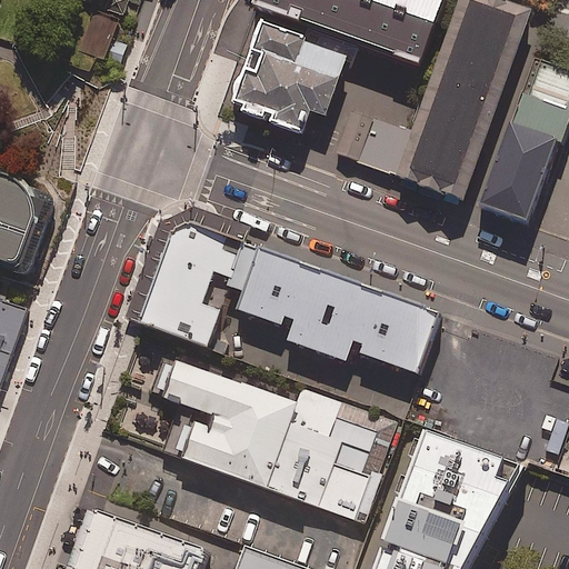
[(395,0),(316,0),(386,26),(395,0)]
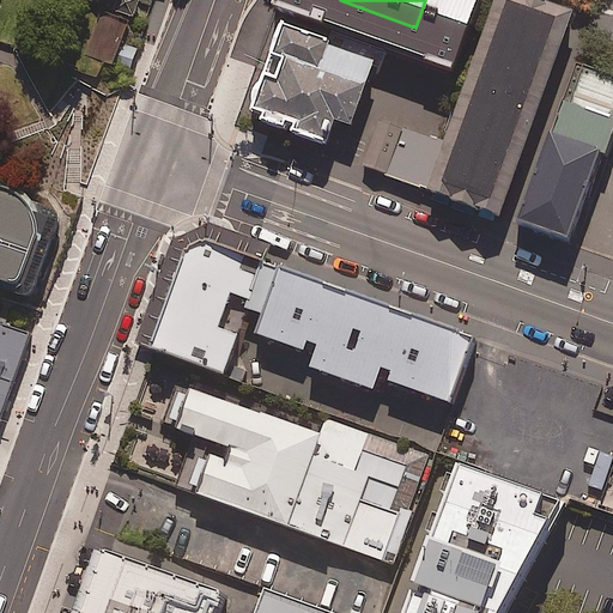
[(572,13),(534,0),(493,0),(442,143),(424,190),(498,218),(572,13)]
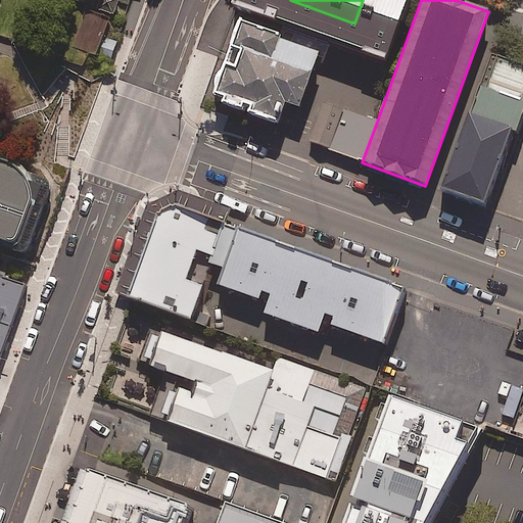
[(108,18),(85,10),(67,61),(91,69),(108,18)]
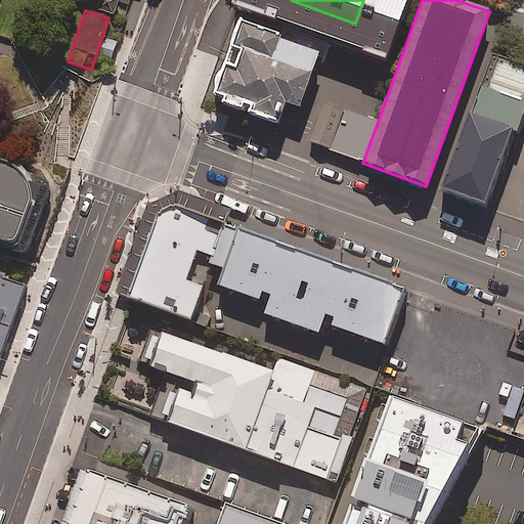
[(278,36),(239,22),(213,95),(223,98),(221,104),(277,125),(285,104),(299,110),(318,56),(324,58),(330,44),(282,27),(278,36)]
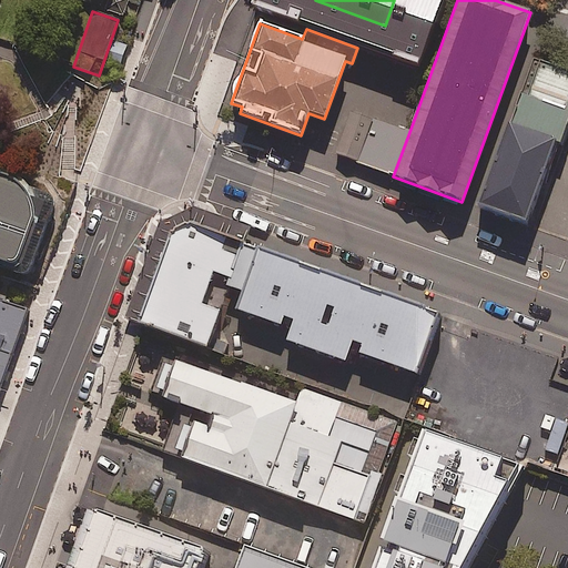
[(567,69),(535,59),(508,125),(477,209),(525,225),(557,143),(561,144),(567,125),(567,69)]
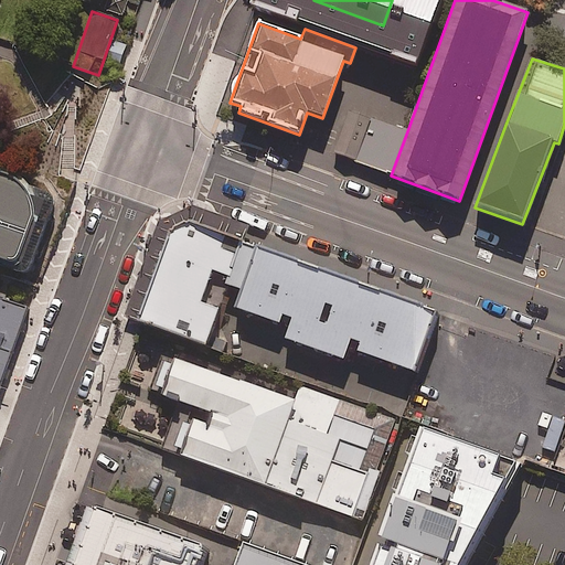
[(407,131),(349,110),(333,155),(391,176),(407,131)]
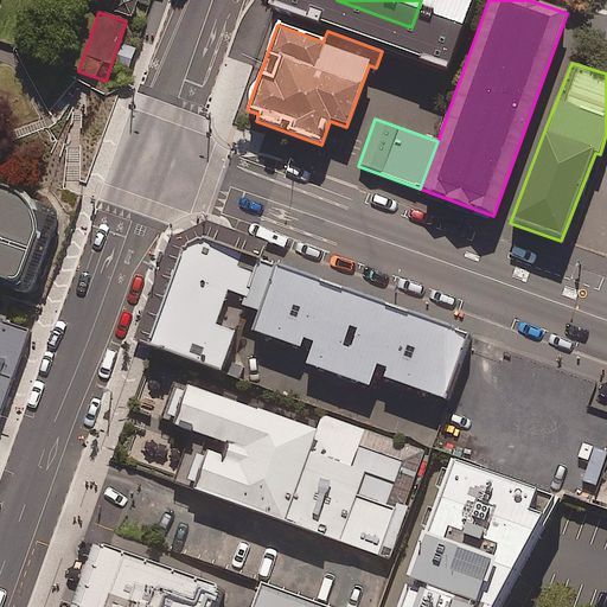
[(61,209),(0,187),(0,280),(31,292),(61,209)]
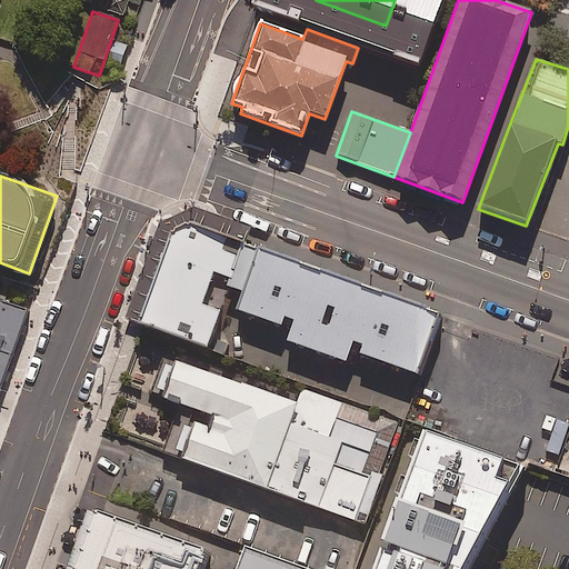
[(193,225),(173,233),(162,263),(141,323),(210,348),(223,312),(203,306),(216,273),(232,280),(229,287),(245,292),(260,248),(193,225)]
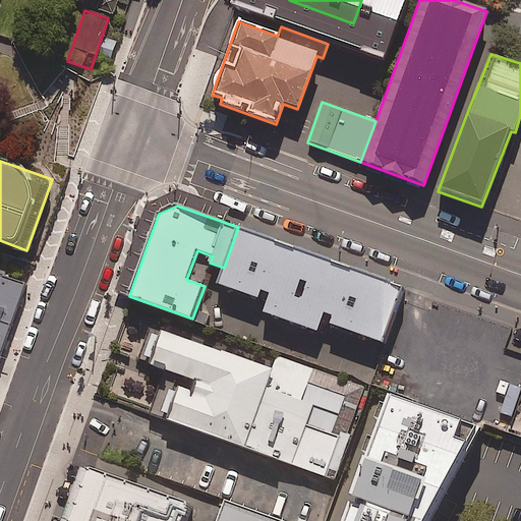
[(405,287),(238,227),(224,268),(218,284),(259,298),(262,292),(270,295),(264,312),(317,332),(324,313),(333,316),(330,324),(385,344),(405,287)]
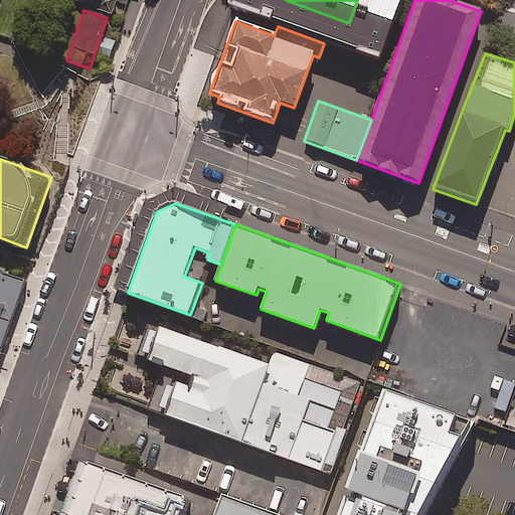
[(0,354),(2,355),(27,283),(0,273),(0,354)]
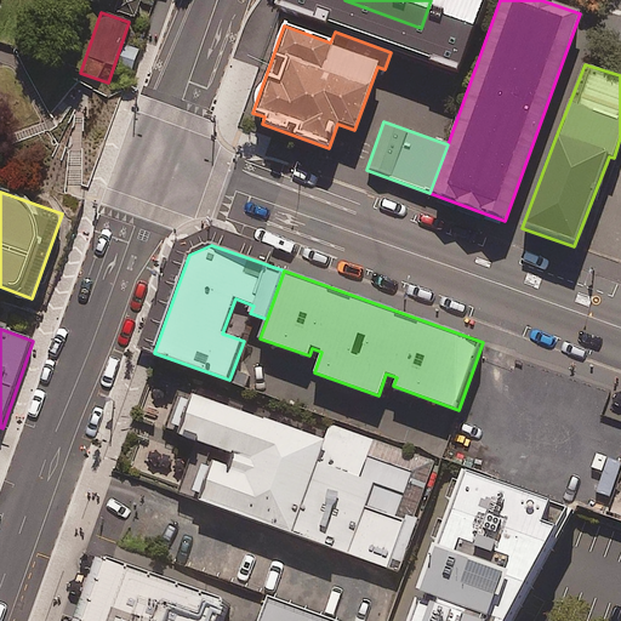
[(620,391),(540,364),(499,476),(582,505),(620,518),(620,391)]
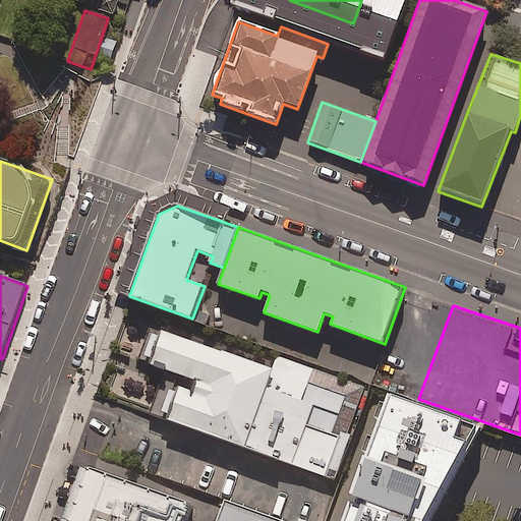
[(274,370),(150,327),(137,361),(184,378),(169,419),(246,448),(274,370)]
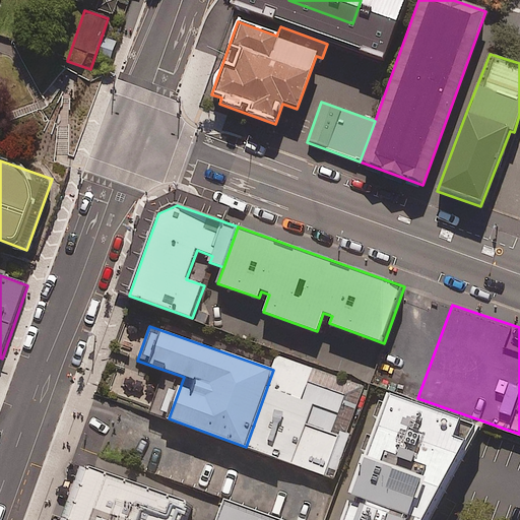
[(273,370),(246,447),(333,478),(368,385),(279,353),(273,370)]
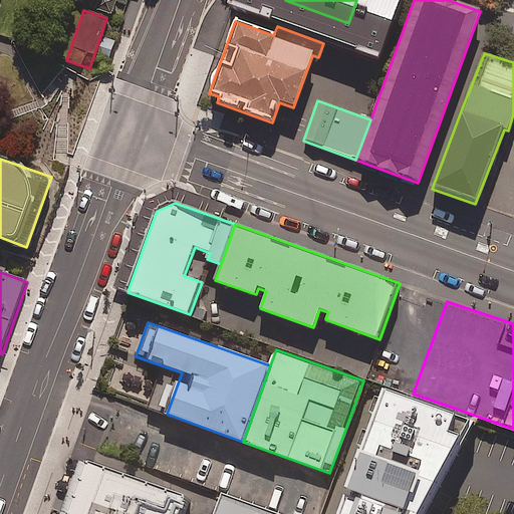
[(424,513),(478,417),(384,387),(338,513),(424,513)]
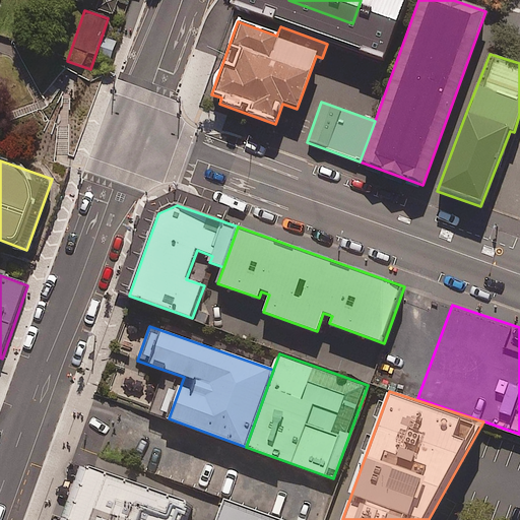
[(184,519),(190,506),(71,463),(51,519),(184,519)]
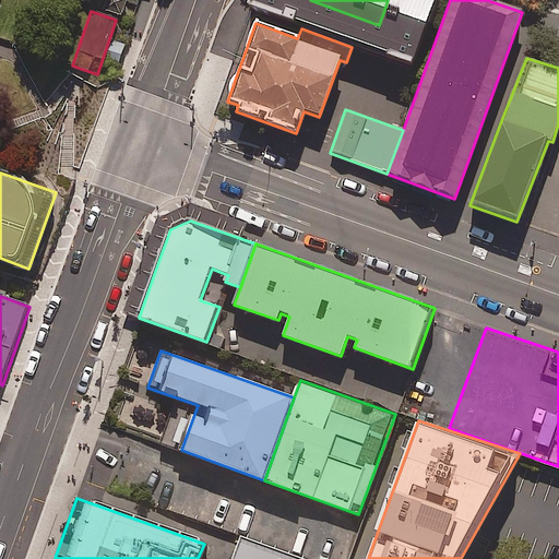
[(299,558),(242,538),(235,558),(299,558)]
